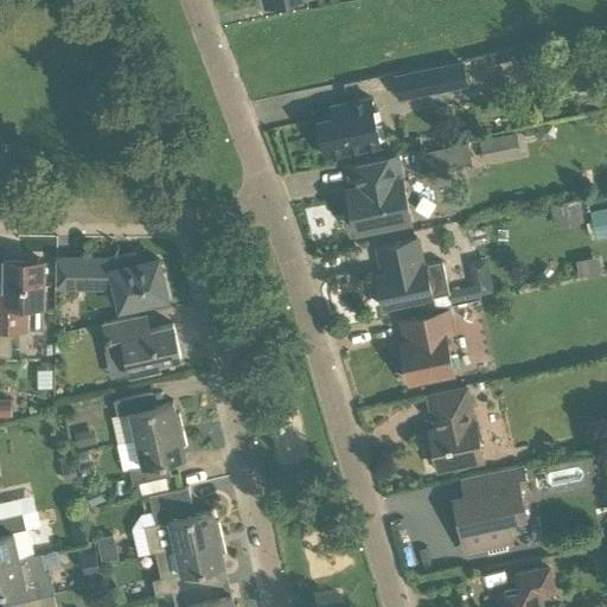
[(575,77),(573,82),(574,88),(579,90),(585,89),(588,84),(586,78),(581,76),(575,77)]
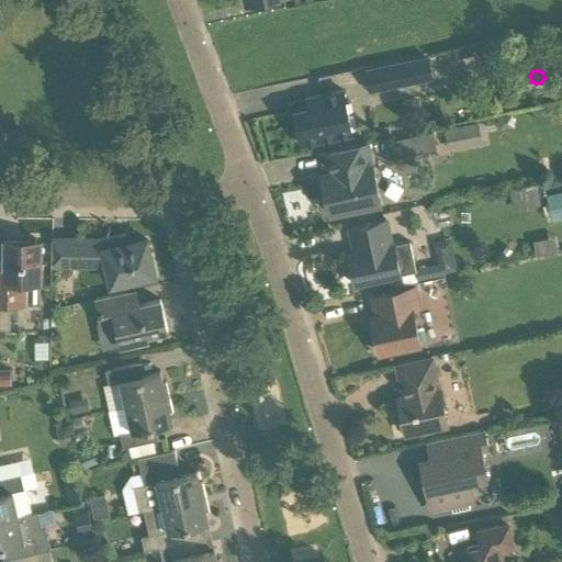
[(324,104),(310,108),(295,111),(302,145),(352,134),(344,90),(322,94),(324,104)]
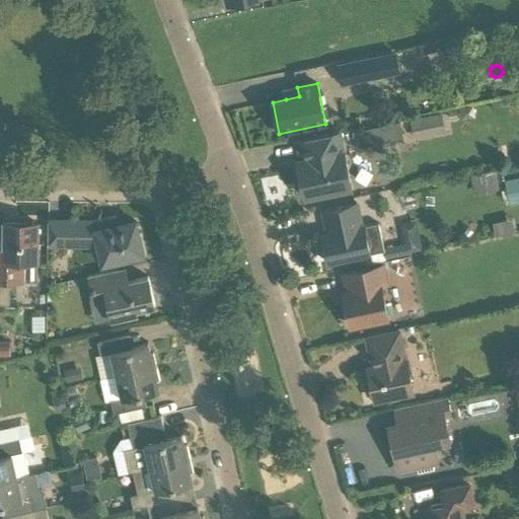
[(415,139),(447,133),(443,113),(411,120),(415,139)]
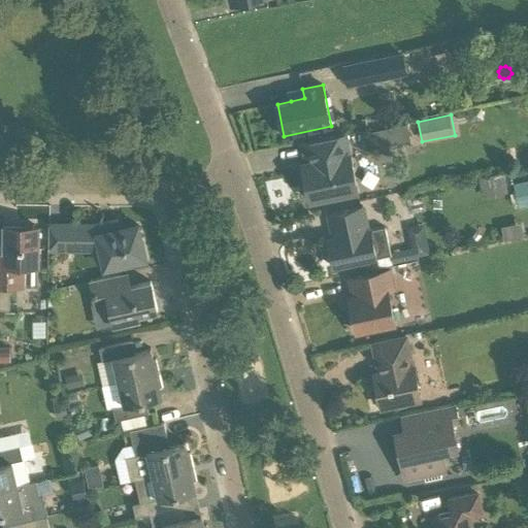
[(363,147),(406,137),(403,121),(359,131),(363,147)]
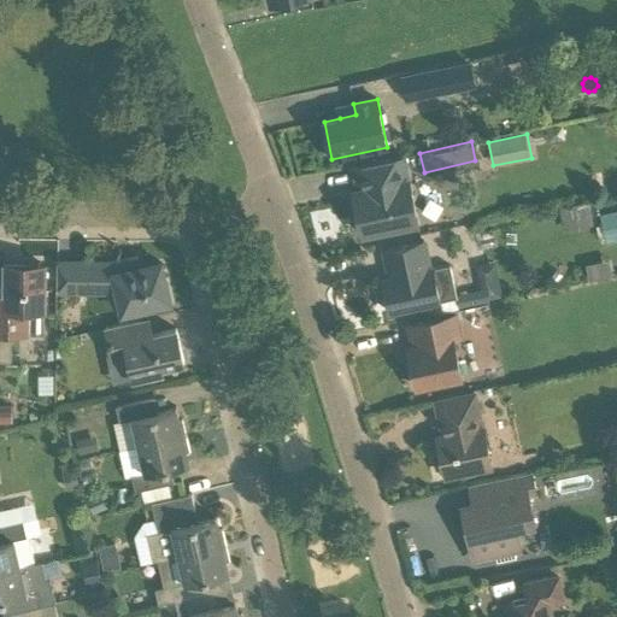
[(363,235),(419,224),(410,181),(405,157),(354,166),(359,191),(353,192),(363,235)]
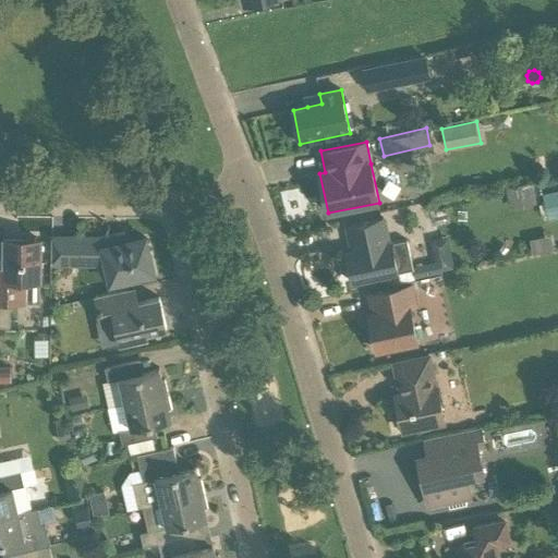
[(532,182),(505,187),(510,210),(536,204),(532,182)]
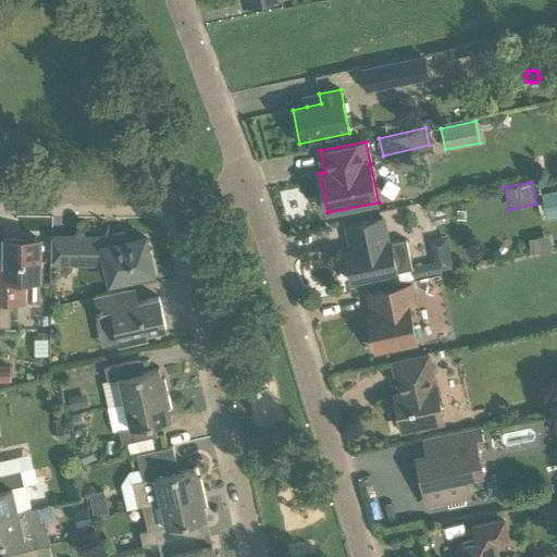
[(556,190),(543,194),(547,219),(556,217),(556,190)]
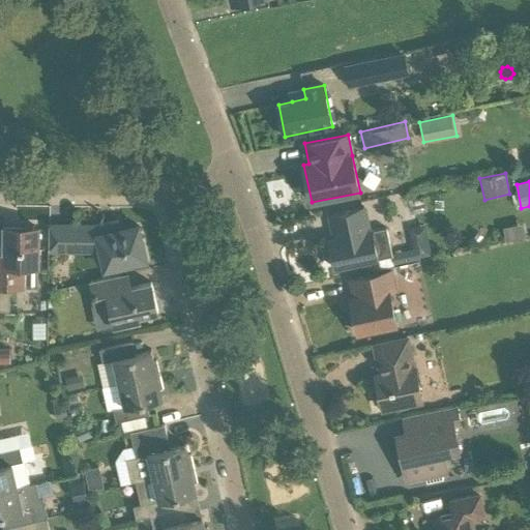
[(335,269),(393,257),(387,229),(373,232),(373,231),(371,232),(365,208),(330,215),(335,239),(329,240),(331,246),(328,249),(326,254),(327,258),(330,261),(334,263),(335,269)]
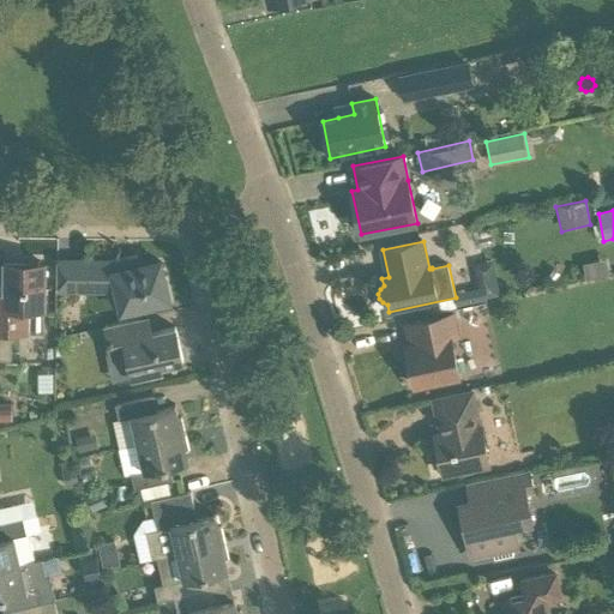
[(0,293),(0,332),(29,332),(29,308),(44,308),(44,268),(40,268),(40,262),(25,262),(25,268),(6,268),(6,293),(0,293)]
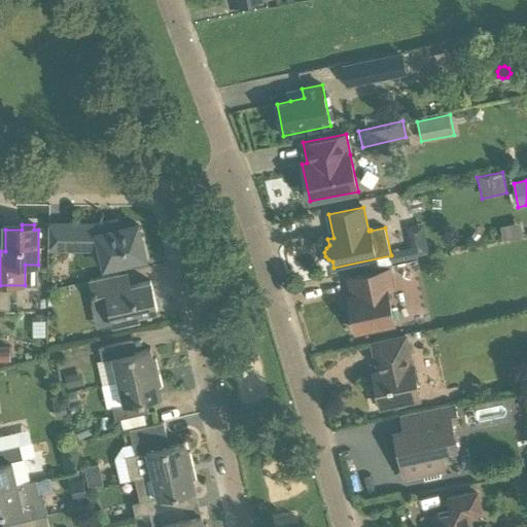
[(79,248),(79,239),(100,240),(106,267),(141,258),(138,243),(142,242),(138,224),(108,232),(106,224),(49,224),(49,248),(79,248)]
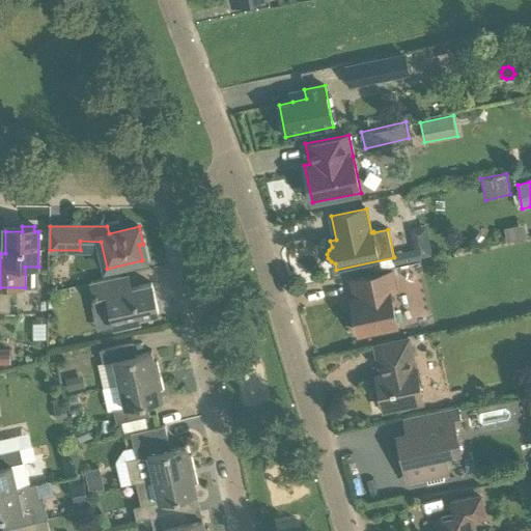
[(359,334),(397,326),(391,292),(396,291),(392,272),(353,280),(357,299),(352,300),(359,334)]
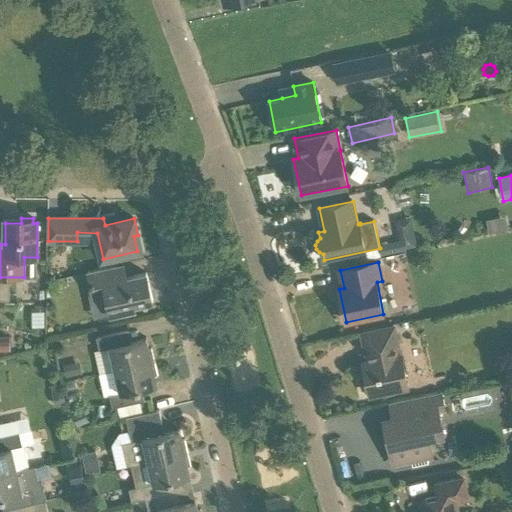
[(117,265),(88,272),(85,273),(92,302),(108,298),(112,315),(135,310),(133,305),(153,300),(147,273),(120,279),(117,265)]
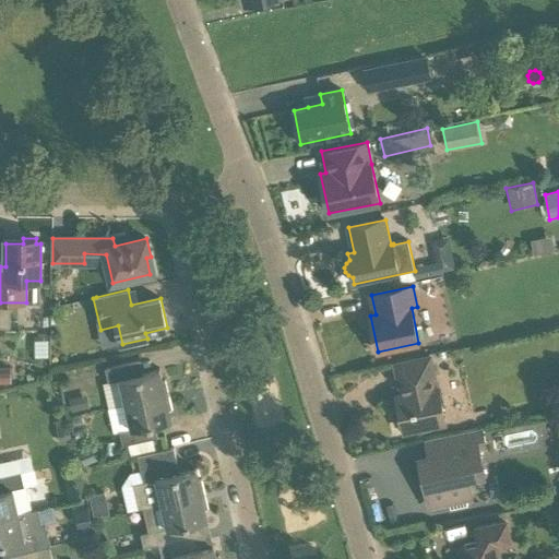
[(430,358),(396,366),(403,395),(397,396),(404,430),(418,428),(421,431),(430,430),(430,425),(445,421),(438,388),(437,389),(430,358)]
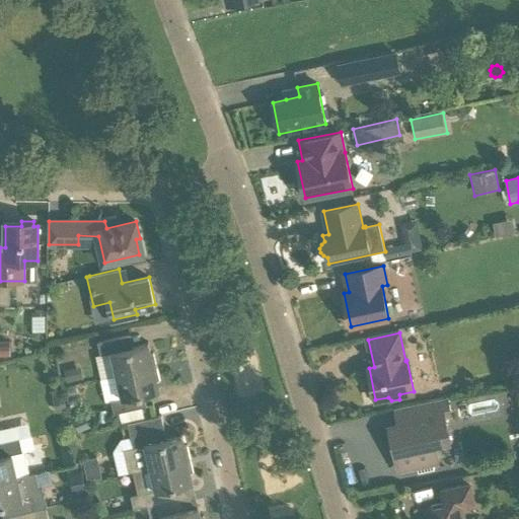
[(147,344),(126,349),(123,337),(97,342),(100,355),(112,353),(117,375),(157,366),(157,365),(156,366),(154,353),(151,354),(148,343),(147,343),(147,344)]
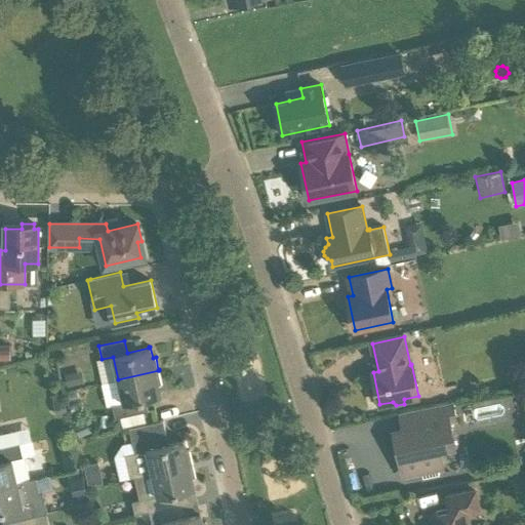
[(0,360),(10,360),(10,346),(0,346),(0,360)]
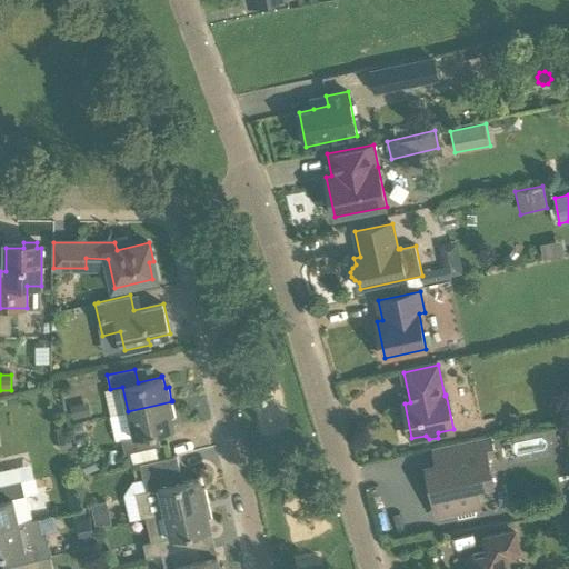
[(172,401),(128,411),(135,437),(122,439),(126,453),(152,447),(150,433),(173,428),(173,429),(175,429),(172,417),(175,416),(172,402),(172,401)]
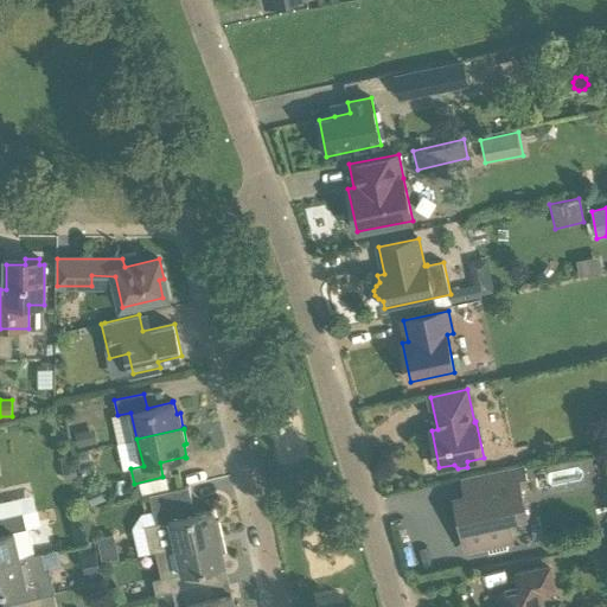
[(77,448),(97,443),(94,429),(75,433),(77,448)]
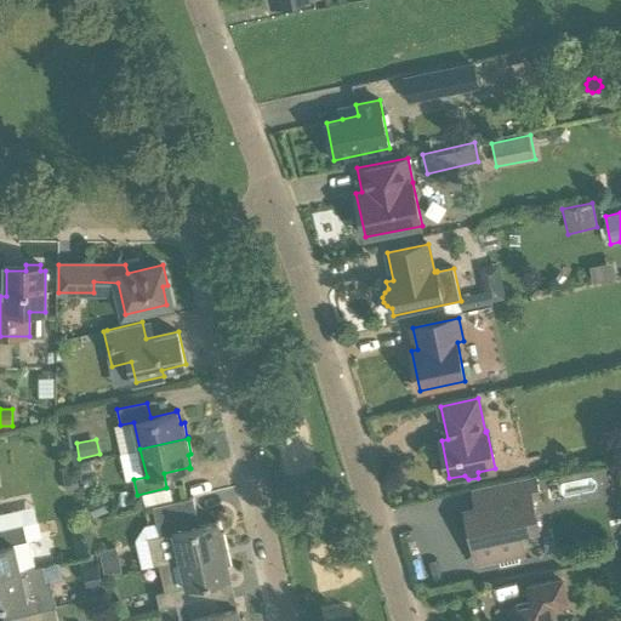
[(66,494),(80,490),(75,474),(62,478),(66,494)]
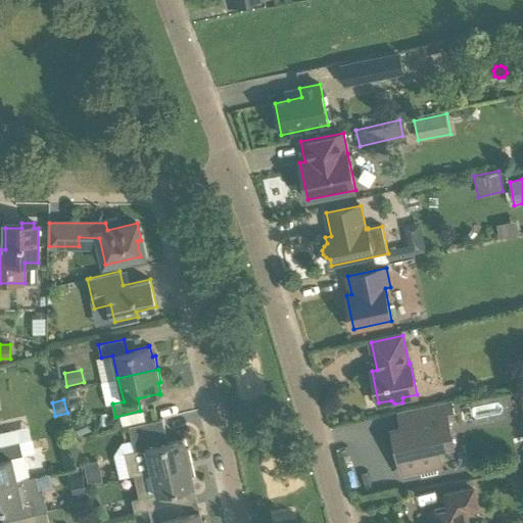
[(450,405),(400,416),(403,429),(398,430),(401,445),(397,446),(402,473),(420,470),(422,478),(439,474),(434,449),(453,445),(447,420),(454,419),(450,405)]
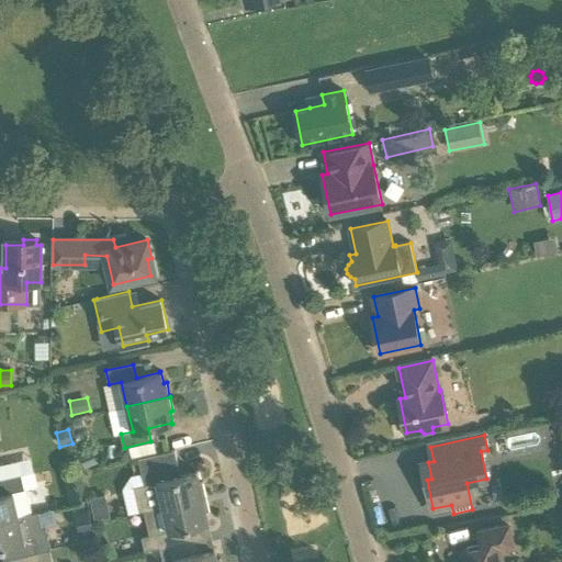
[(90,448),(78,453),(79,456),(85,468),(96,463),(97,463),(90,448)]
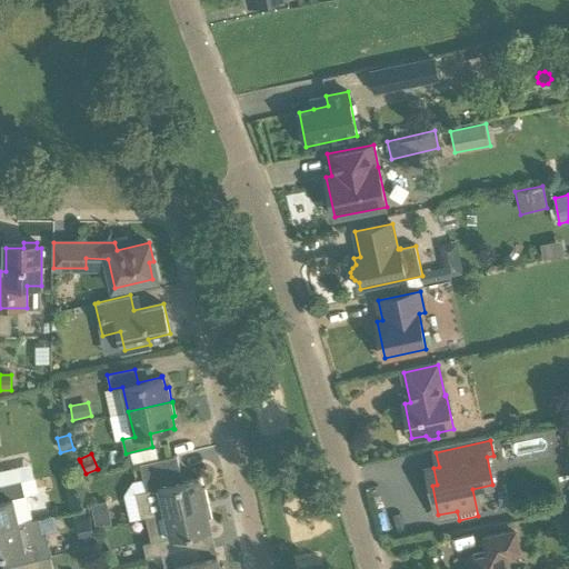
[(145,517),(209,502),(209,501),(208,502),(206,489),(202,489),(199,477),(198,477),(199,478),(175,483),(172,471),(180,469),(177,455),(141,463),(147,490),(136,493),(141,518),(145,517)]
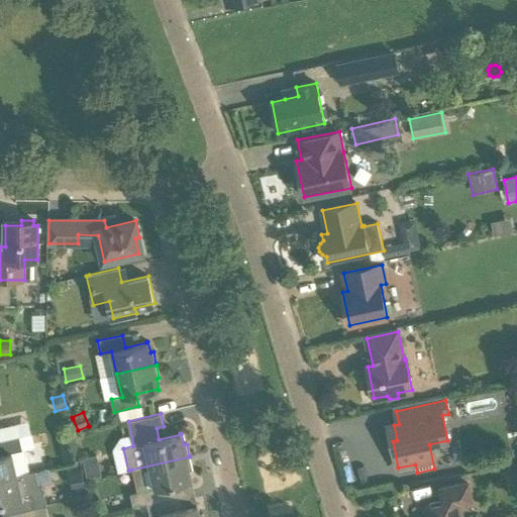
[(0,479),(17,475),(12,452),(23,449),(20,436),(0,441),(0,479)]
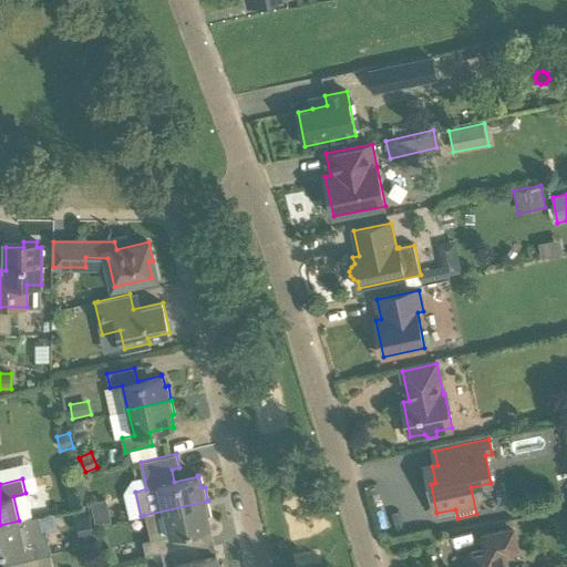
[(106,500),(92,503),(96,524),(112,521),(106,500)]
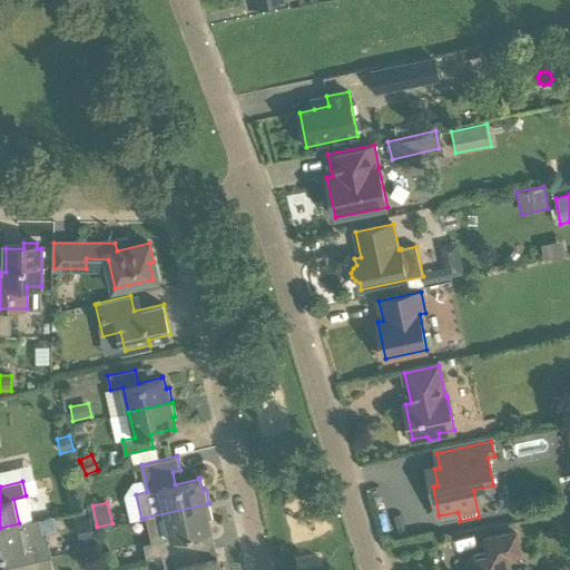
[(146,559),(163,556),(190,549),(187,536),(210,530),(210,531),(212,531),(209,519),(213,518),(209,504),(209,503),(145,518),(150,543),(143,544),(146,559)]
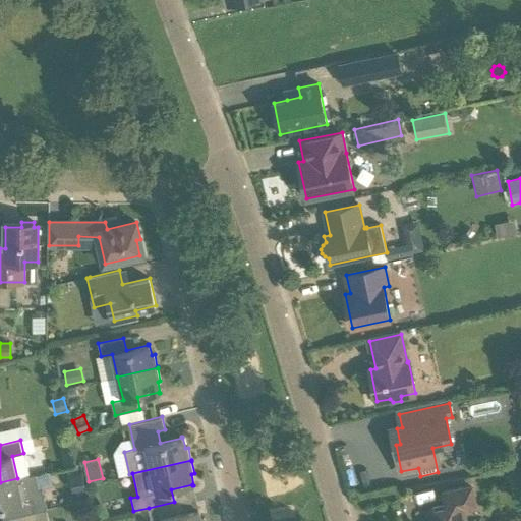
[(17,478),(0,482),(0,507),(9,505),(12,518),(37,512),(35,499),(23,502),(17,478)]
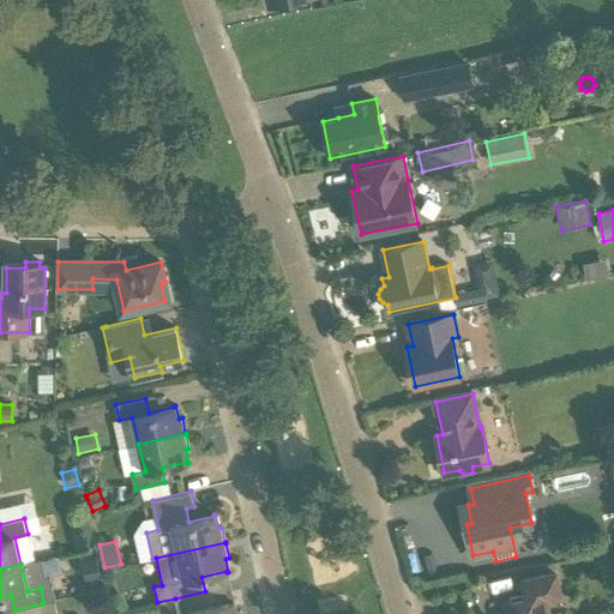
[(560,599),(555,575),(523,582),(527,597),(506,601),(509,613),(549,613),(547,601),(560,599)]
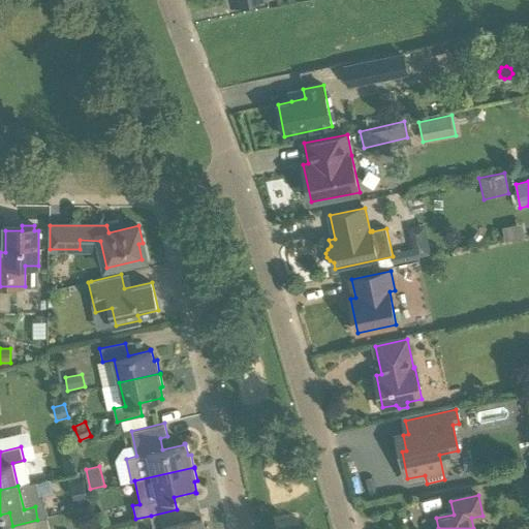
[(208,528),(208,527),(205,527),(203,516),(200,516),(201,518),(179,523),(177,509),(151,516),(153,528),(151,528),(208,528)]
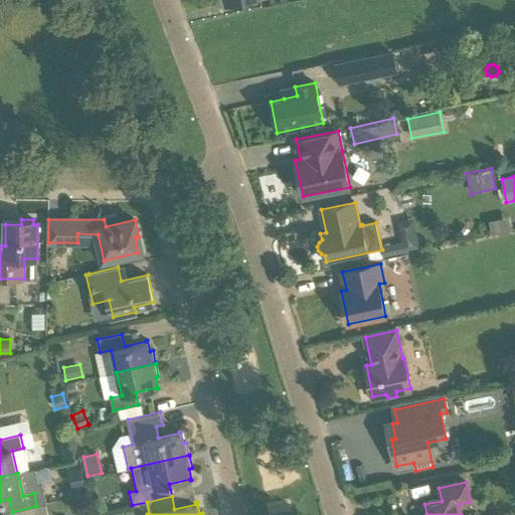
[(38,514),(36,506),(12,512),(12,514),(38,514)]
